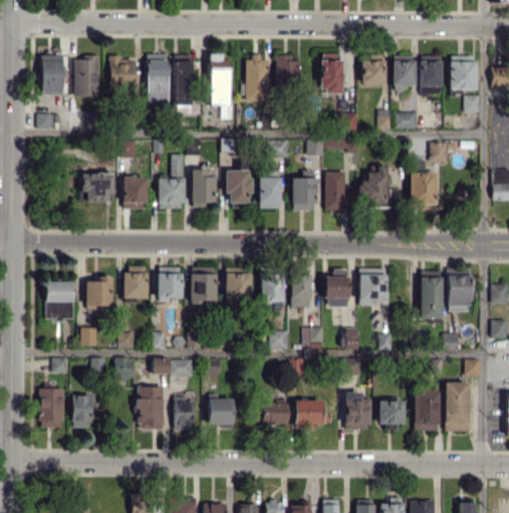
[(231,60),(222,60),(222,54),(210,53),(209,104),(223,105),(223,118),(233,118),(234,100),(230,100),(231,60)]
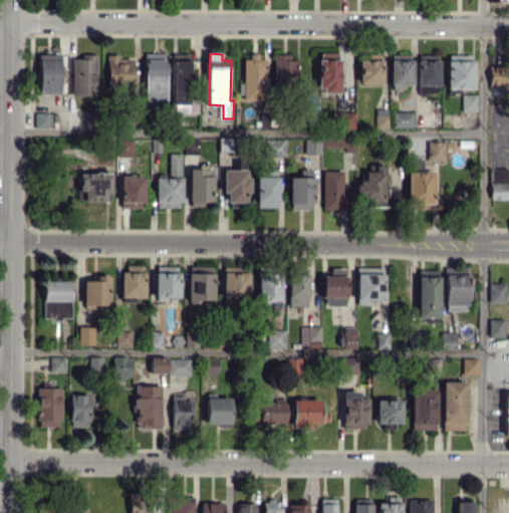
[(277,83),(301,84),(302,60),(293,60),(293,55),(277,54),(277,83)]
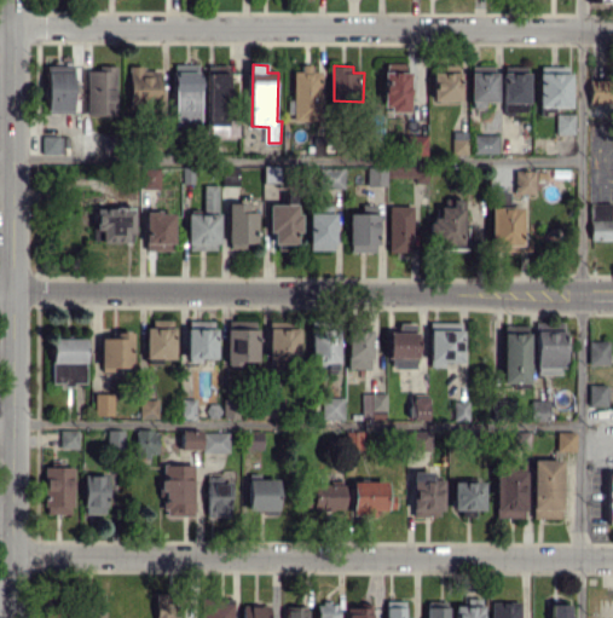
[(76,114),(76,67),(51,67),(50,113),(76,114)]
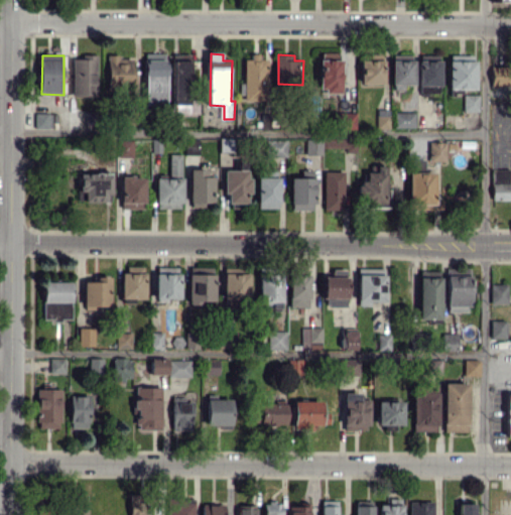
[(110,86),(136,87),(136,58),(123,58),(123,55),(111,55),(110,86)]
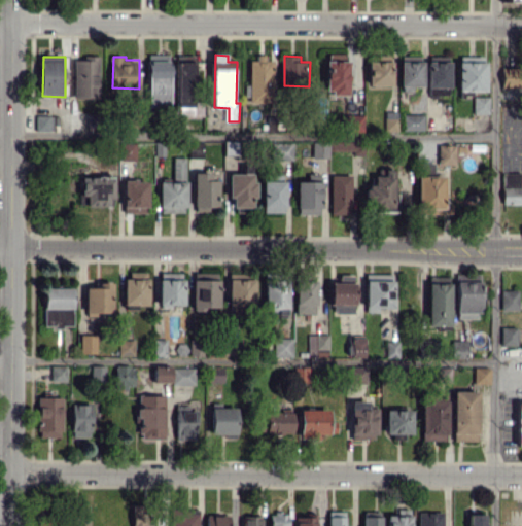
[(405,93),(416,92),(416,88),(427,88),(426,57),(404,57),(405,93)]
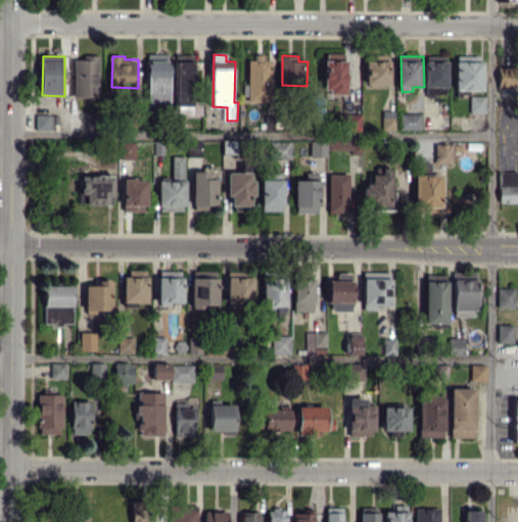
[(427,87),(451,87),(451,56),(428,56),(427,87)]
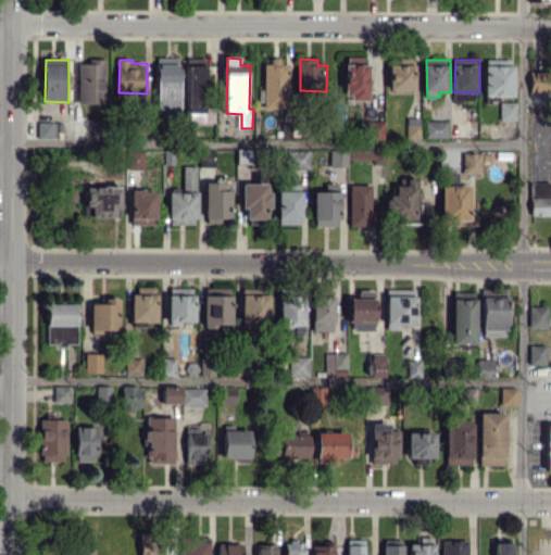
[(515,60),(487,61),(488,97),(516,97),(515,60)]
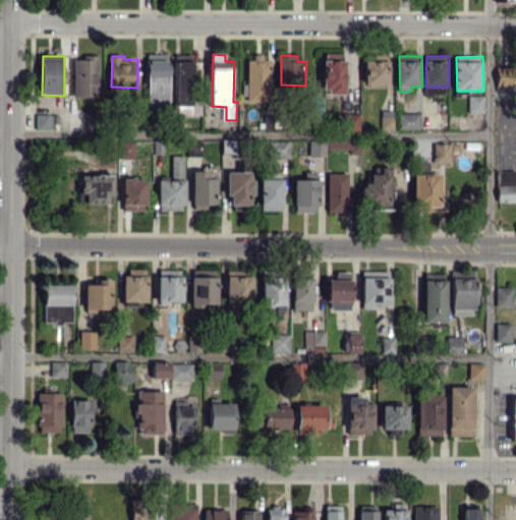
[(76,58),(77,99),(102,98),(101,57),(76,58)]
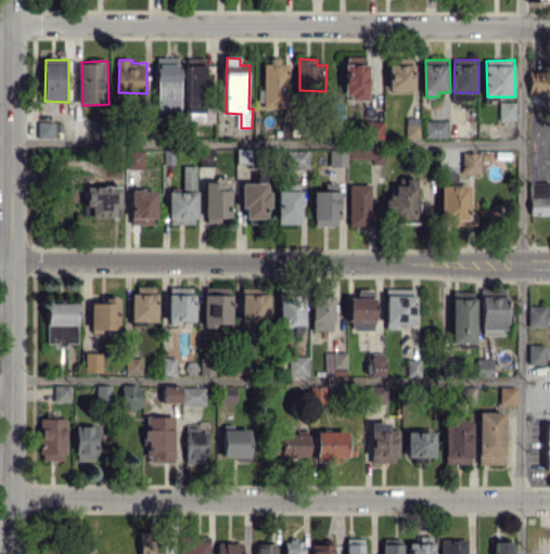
[(182,61),(160,61),(158,114),(182,114),(182,61)]
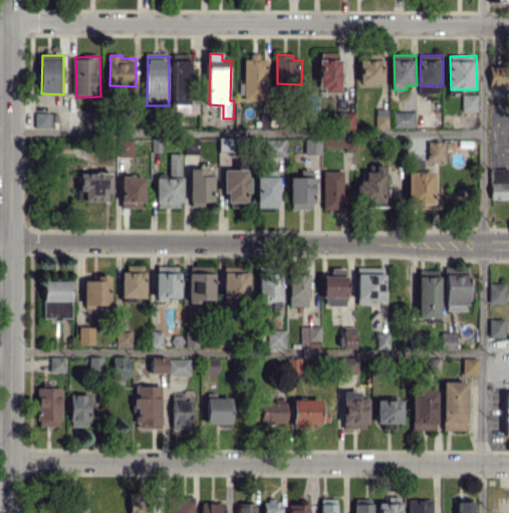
[(246,59),(245,100),(270,101),(270,56),(254,56),(254,59),(246,59)]
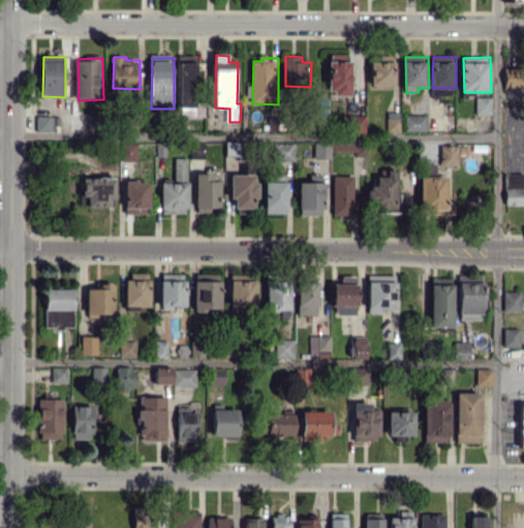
[(398,61),(373,60),(373,86),(397,87),(398,61)]
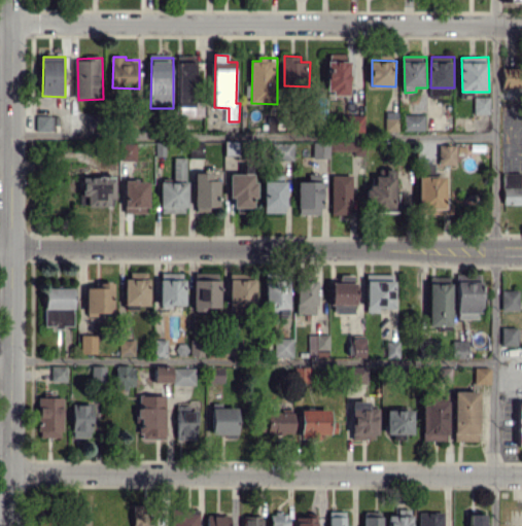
[(328,94),(351,95),(352,61),(329,61),(328,94)]
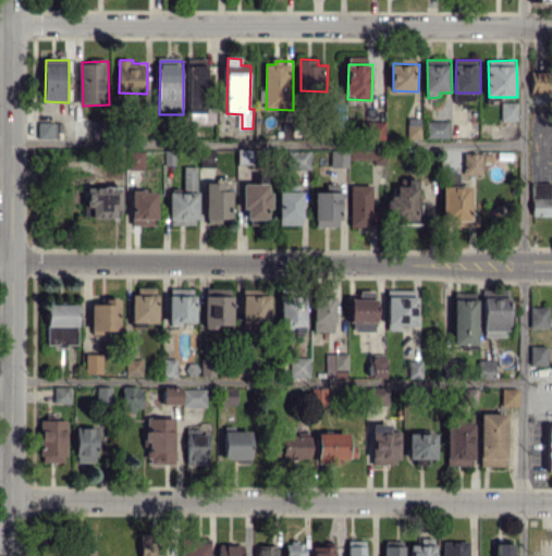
[(189,125),(218,125),(218,113),(211,113),(211,82),(220,82),(220,66),(189,66),(189,125)]
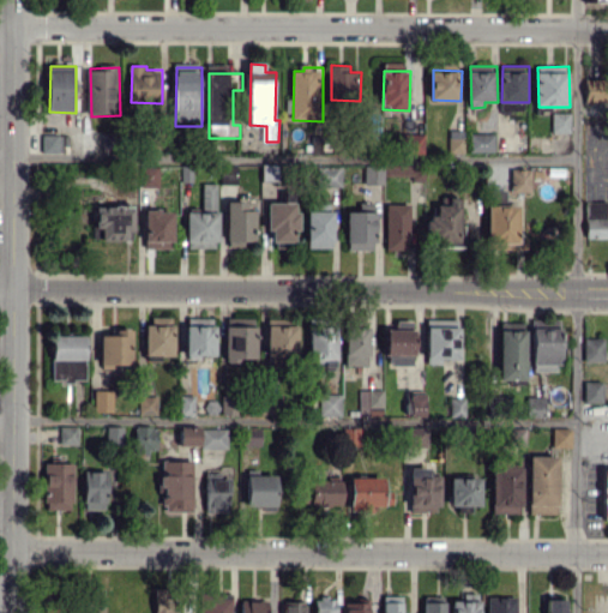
[(589,102),(607,102),(607,79),(589,79),(589,102)]
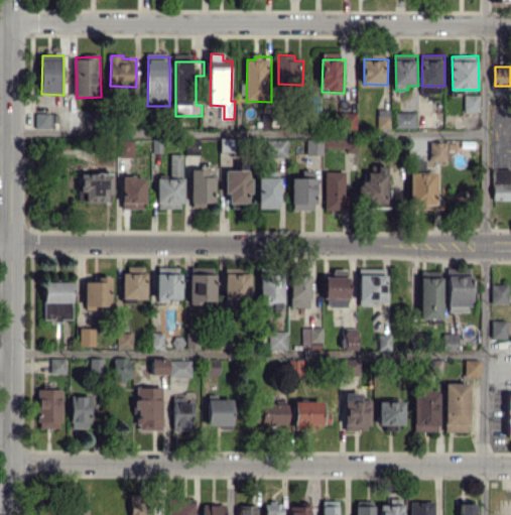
[(424,95),(442,95),(442,87),(423,87),(424,95)]
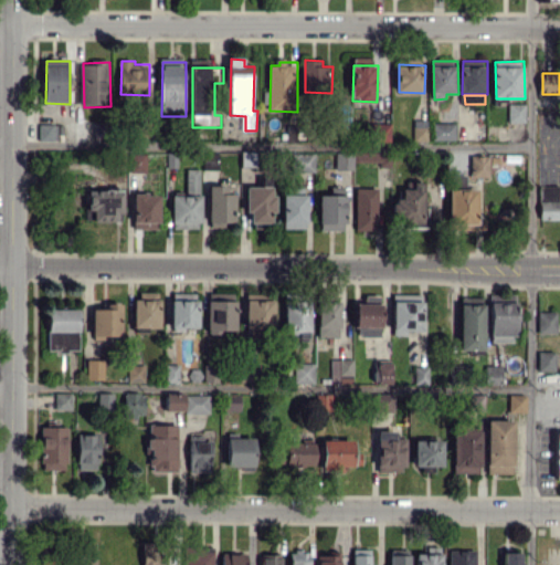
[(529,104),(513,105),(513,124),(529,124),(529,104)]
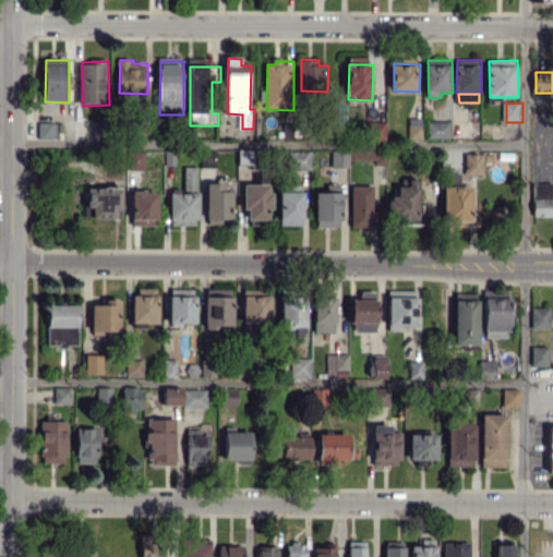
[(453,122),(431,122),(431,140),(453,140),(453,122)]
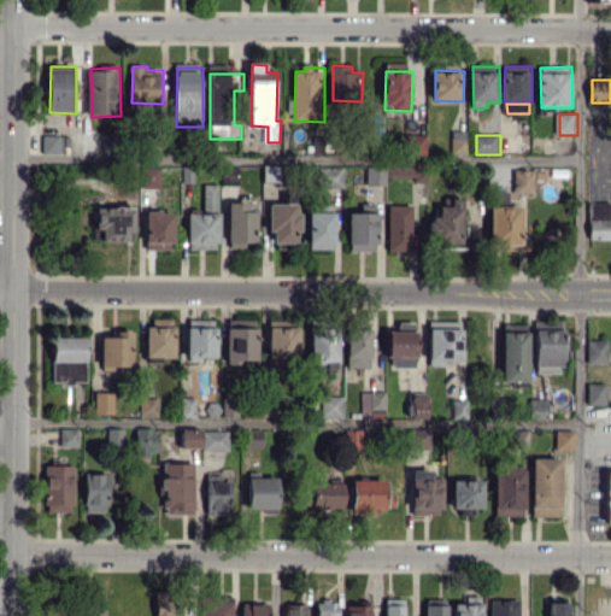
[(71,138),(47,136),(46,152),(71,153),(71,138)]
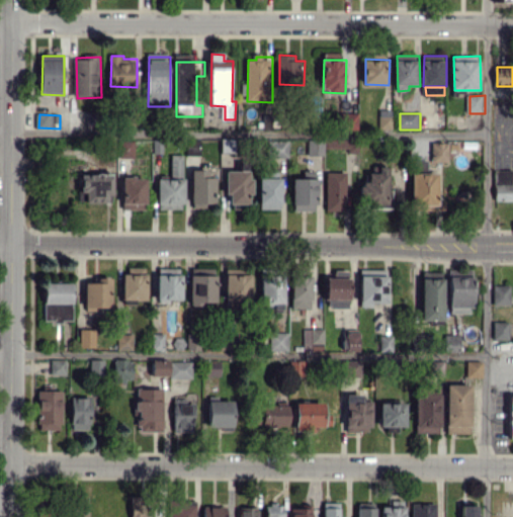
[(361,154),(361,140),(328,139),(328,149),(352,150),(351,154),(361,154)]
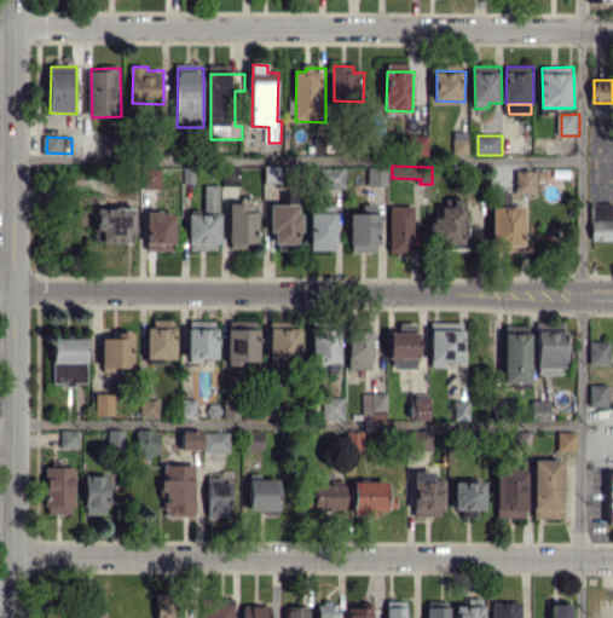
[(370,167),(371,186),(391,186),(391,167),(370,167)]
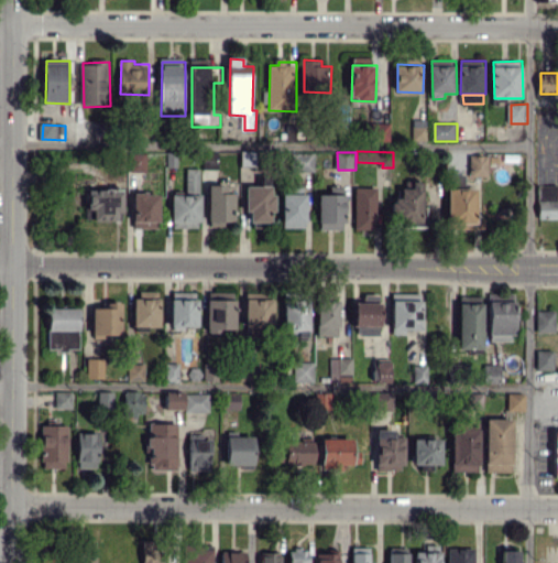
[(149,172),(149,154),(132,154),(132,172),(149,172)]
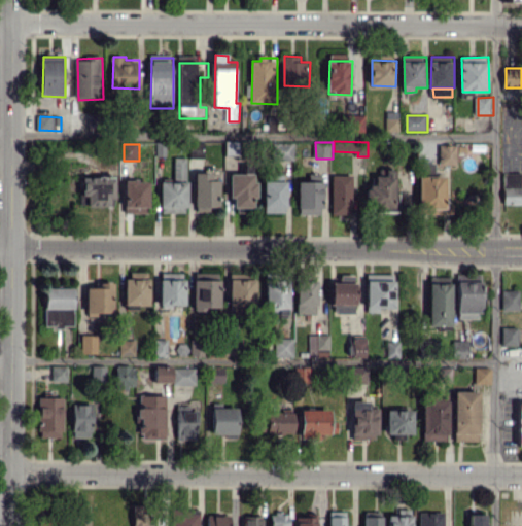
[(297,161),(296,144),(275,144),(276,162),(297,161)]
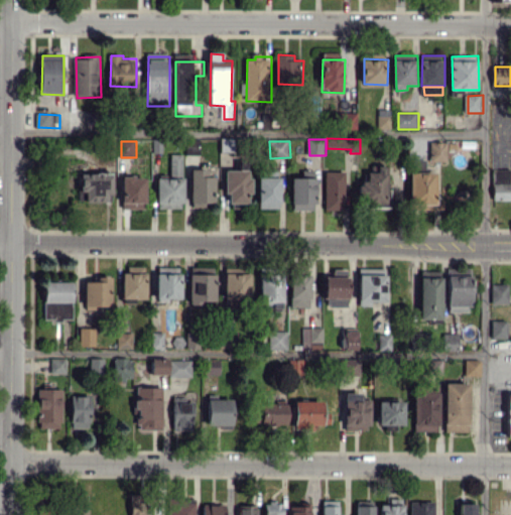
[(451,143),(432,142),(432,162),(450,162),(451,143)]
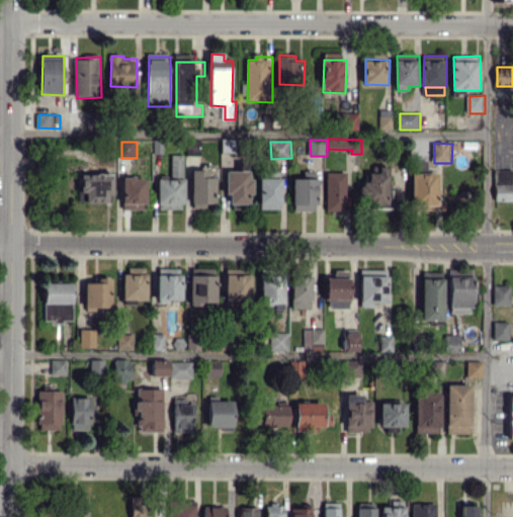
[(160,179),(160,209),(186,209),(185,155),(173,156),(174,179),(160,179)]
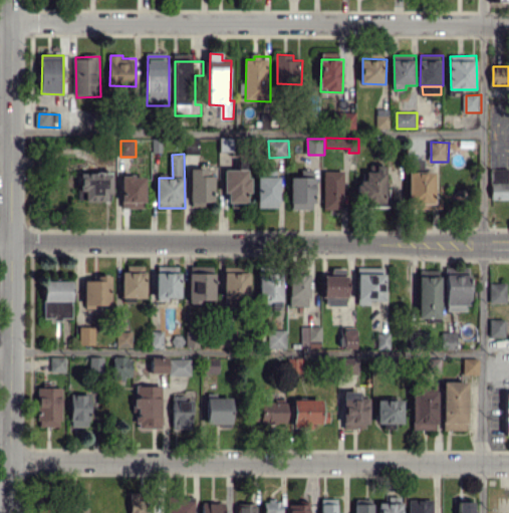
[(226,170),(226,195),(230,195),(230,203),(250,203),(251,163),(240,163),(240,171),(226,170)]
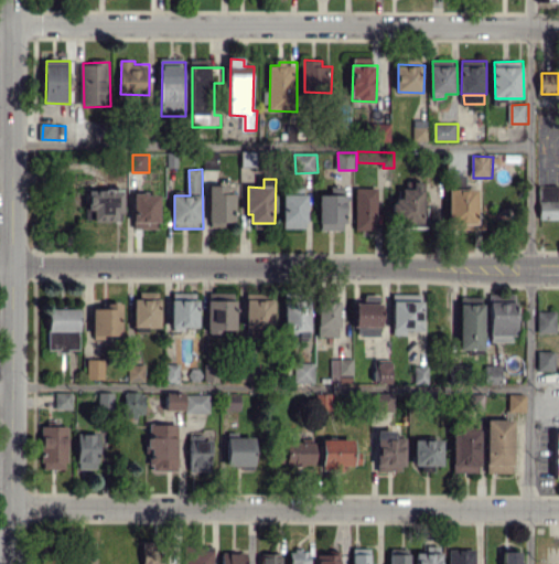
[(404,189),(405,200),(397,200),(397,212),(400,211),(400,227),(429,226),(427,181),(415,182),(415,189),(404,189)]
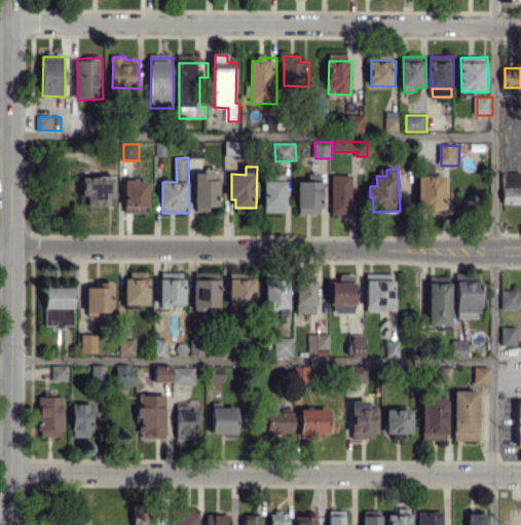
[(220,173),(196,173),(197,213),(220,212),(220,173)]
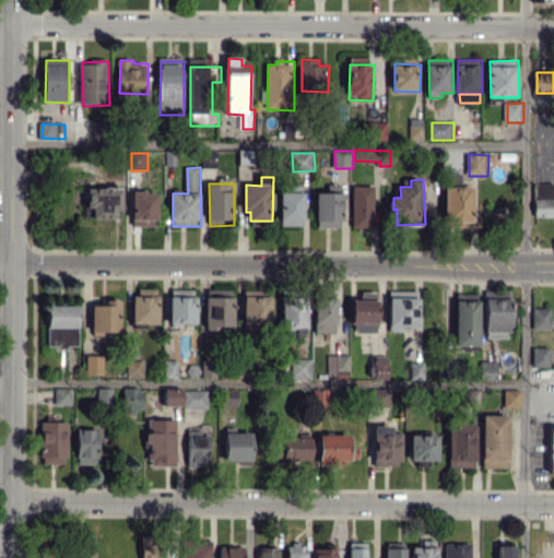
[(553,183),(537,185),(538,217),(553,217),(553,183)]
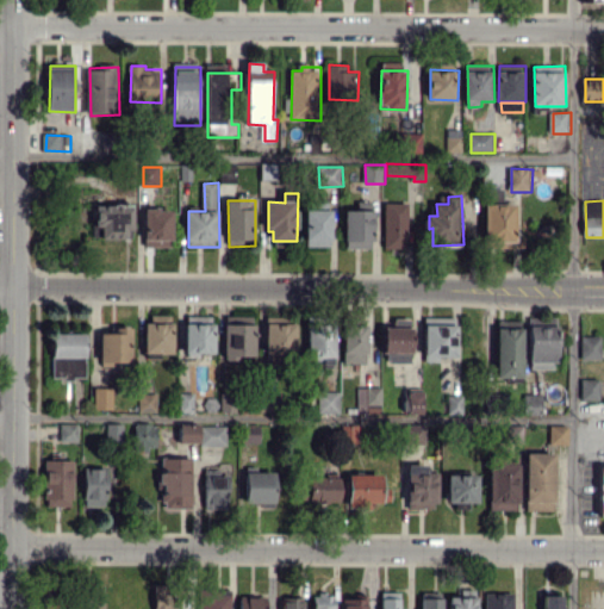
[(411,248),(410,203),(386,204),(387,249),(411,248)]
